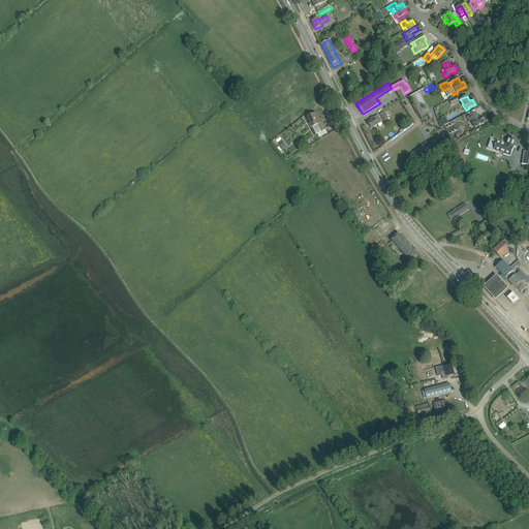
[(384,121),(389,119),(384,112),(380,114),(384,121)]
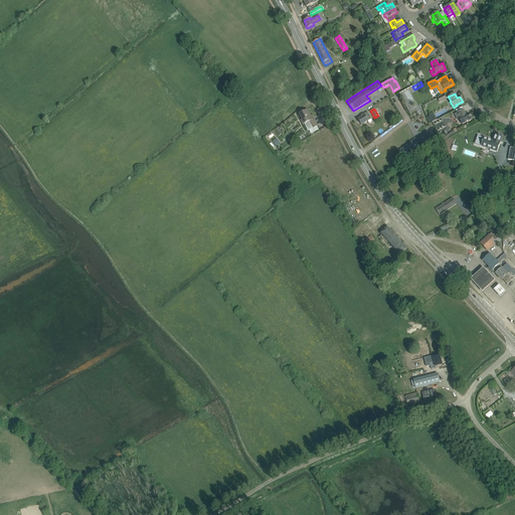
[(469,114),(467,115),(466,115),(464,110),(457,114),(462,124),(472,120),(469,114)]
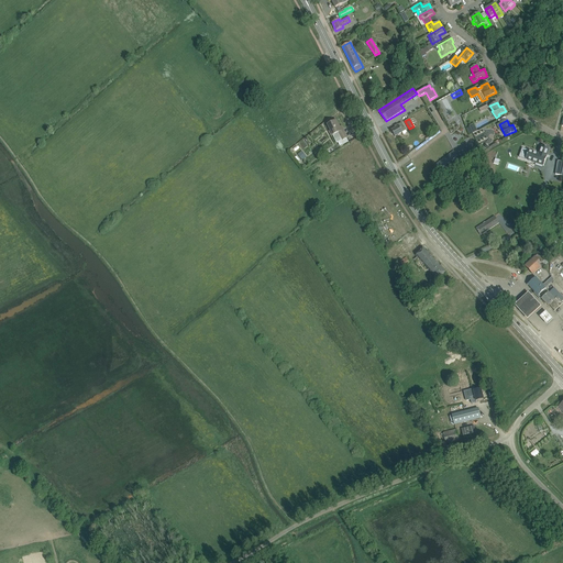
[(338,133),(342,141),(348,138),(343,130),(341,131),(337,121),(328,125),(330,131),(329,131),(331,136),(338,133)]
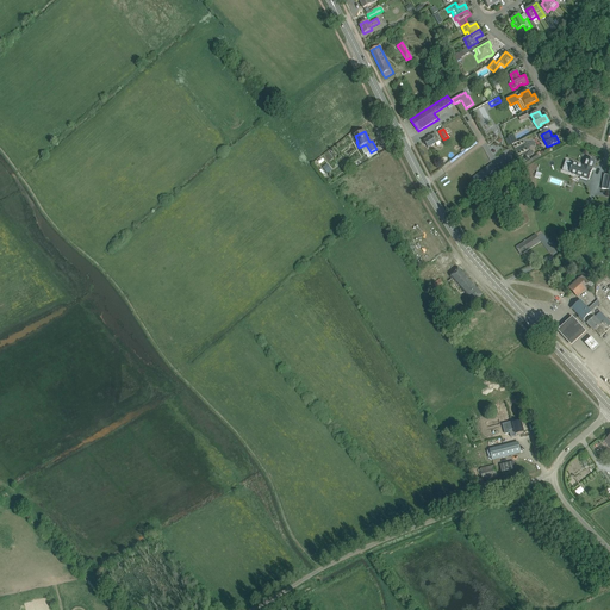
[(428,148),(430,147),(440,141),(435,134),(428,137),(429,138),(424,141),(428,148)]
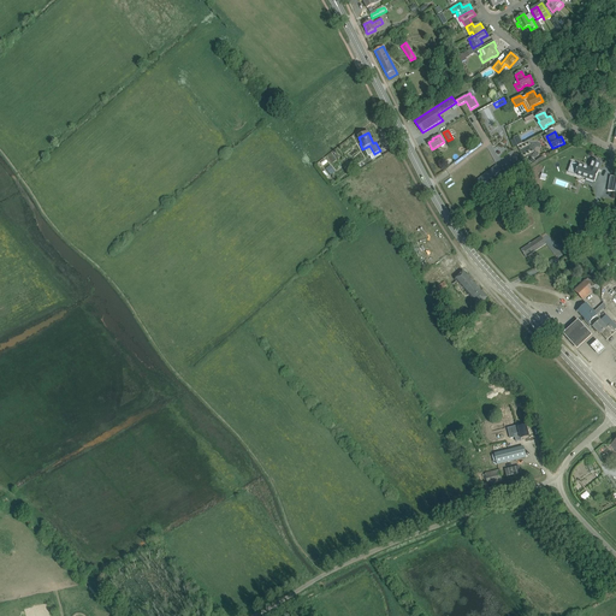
[(579,165),(575,175),(586,178),(586,181),(593,183),(593,181),(594,182),(598,172),(598,171),(597,171),(600,163),(592,160),(590,169),(579,165)]
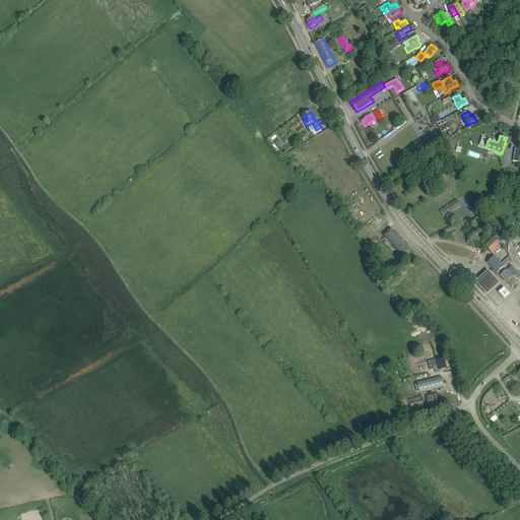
[(436,194),(438,197),(450,189),(446,184),(432,193),(434,196),(436,194)]
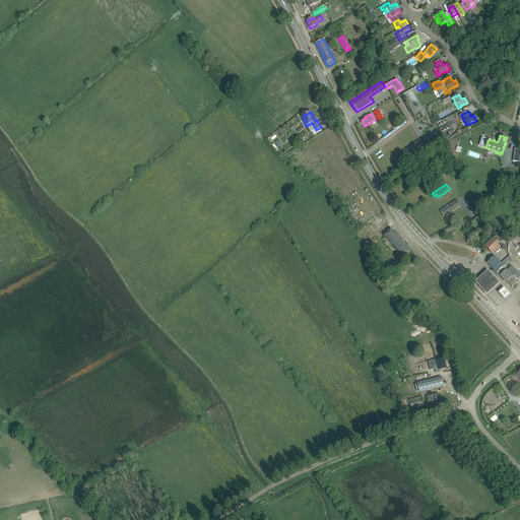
[(508,201),(511,198),(505,193),(502,197),(508,201)]
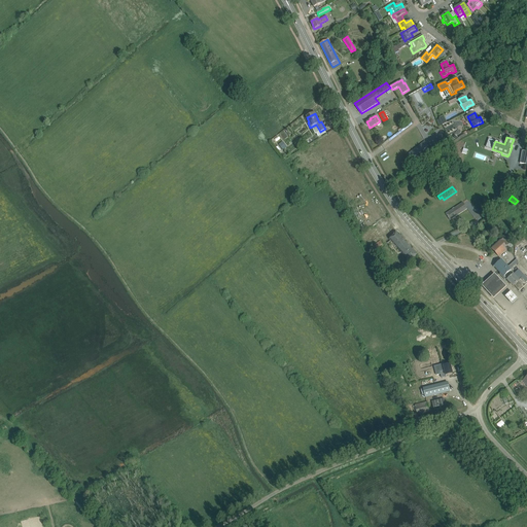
[(462,202),(450,211),(446,214),(450,220),(467,209),(462,202)]
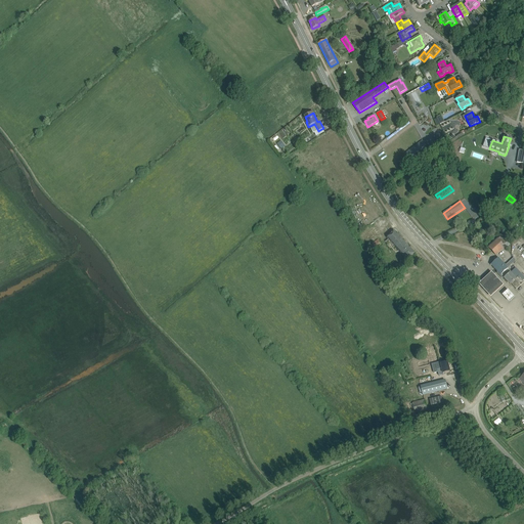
[(387,236),(404,258),(411,253),(394,230),(387,236)]
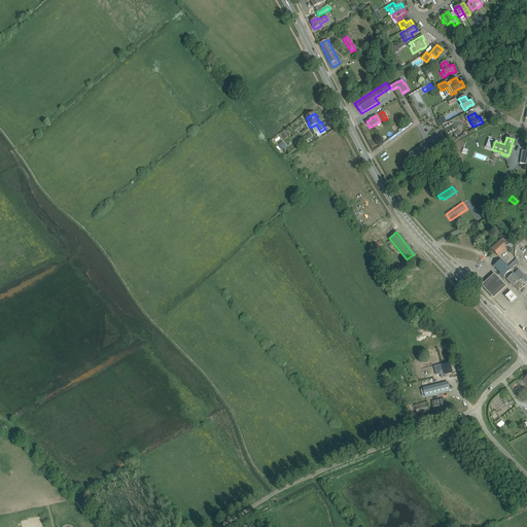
[(498,256),(500,255),(507,248),(506,247),(511,243),(504,237),(491,249),(498,256)]
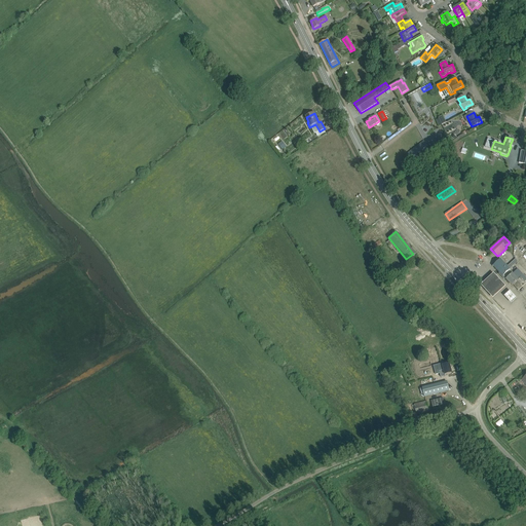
[(380,240),(372,245),(375,251),(383,246),(380,240)]
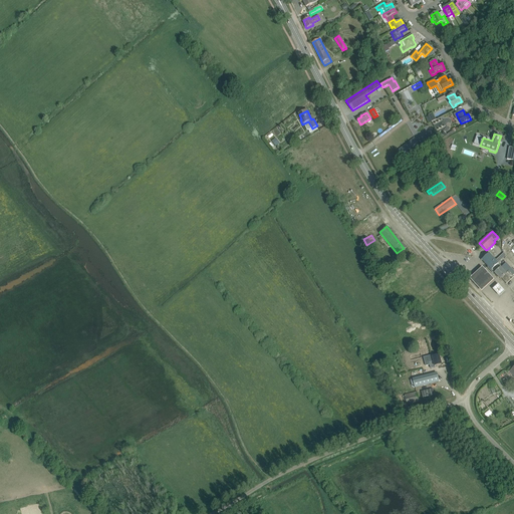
[(502,267),(489,253),(481,260),(482,260),(488,267),(488,268),(489,269),(490,269),(491,270),(491,271),(493,273),(494,273),(495,272),(495,273),(501,268),(502,267)]
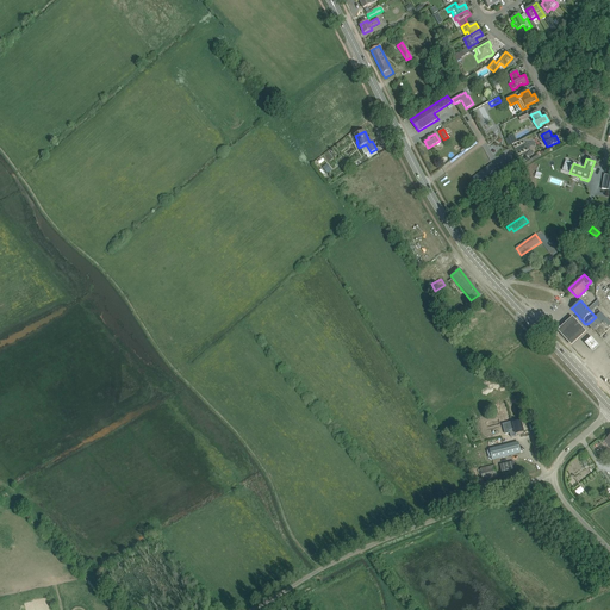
[(589,307),(591,311),(599,304),(597,300),(589,307)]
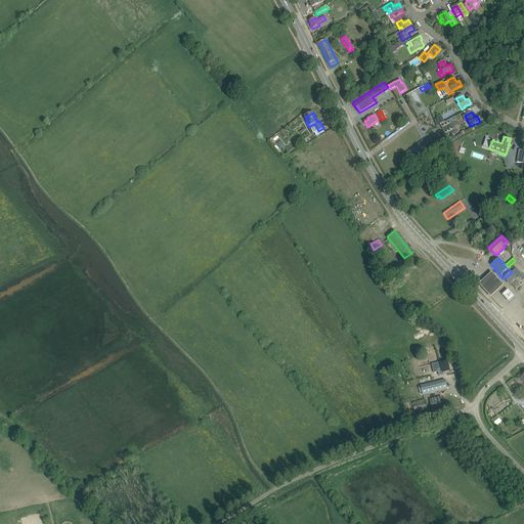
[(490,297),(504,285),(490,271),(478,284),(490,297)]
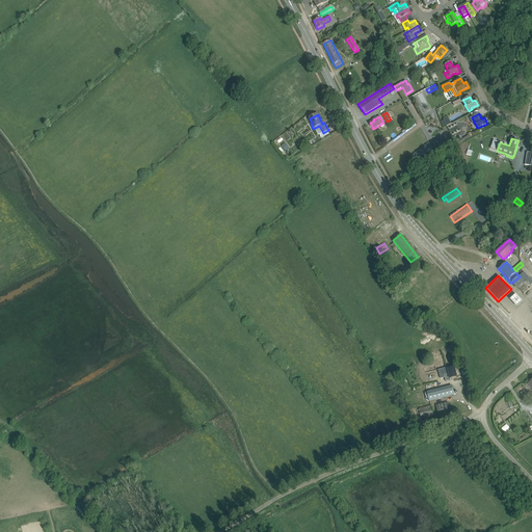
[(512,283),(519,289),(519,288),(524,294),(531,287),(527,281),(524,284),(519,277),(512,283)]
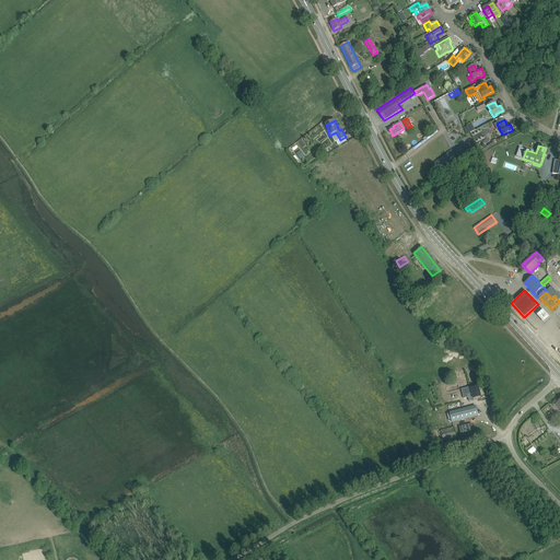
[(537,315),(544,323),(549,317),(543,310),(537,315)]
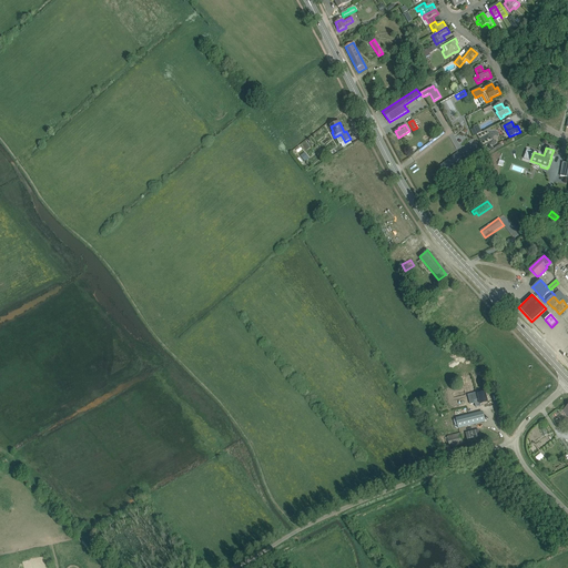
[(485,393),(477,395),(478,399),(475,401),(476,404),(479,403),(480,404),(487,403),(485,393)]
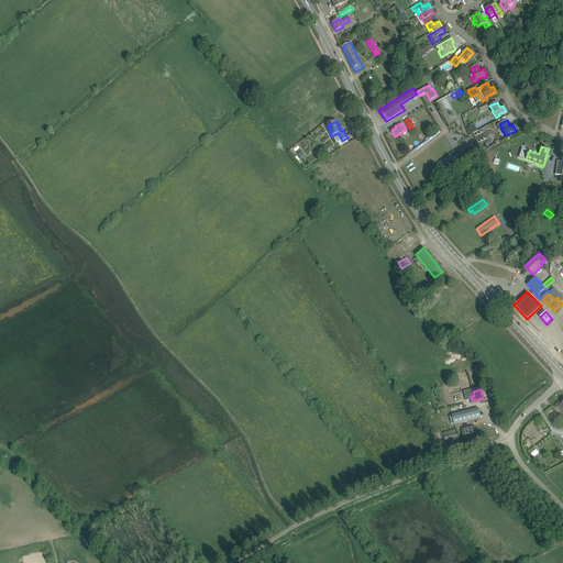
[(477,408),(460,414),(452,416),(454,424),(481,418),(477,408)]
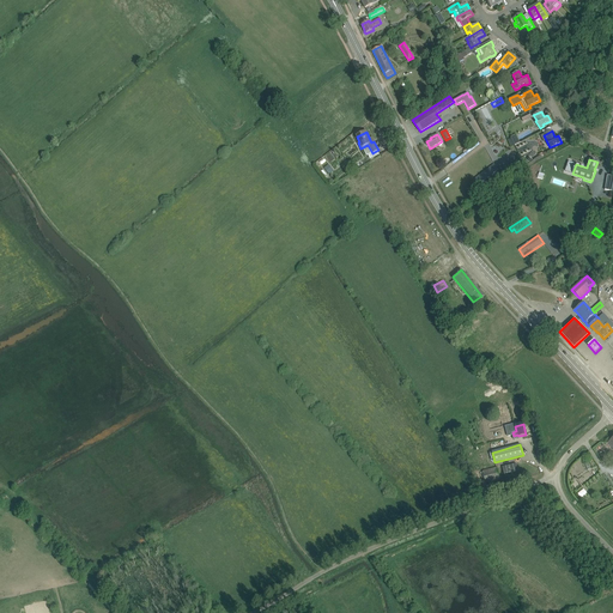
[(499,479),(497,468),(483,472),(485,483),(499,479)]
